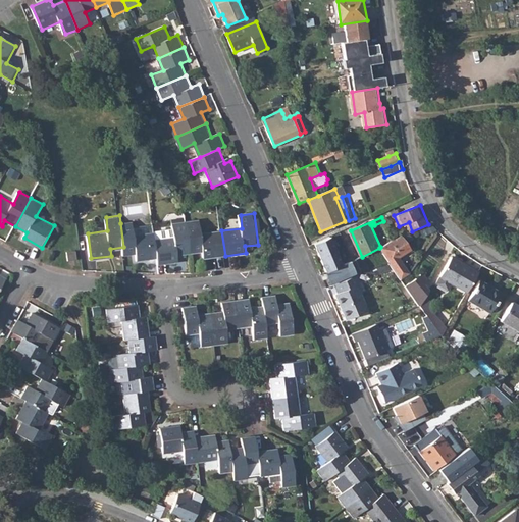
[(205,252),(206,258),(225,256),(221,230),(203,233),(201,220),(188,221),(192,253),(205,252)]
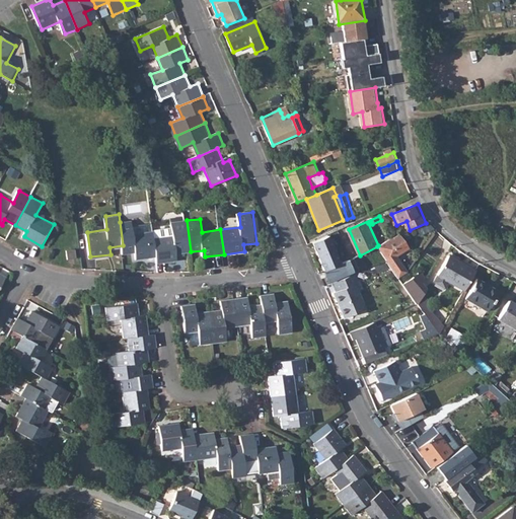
[(137,258),(157,256),(155,238),(154,231),(134,233),(133,220),(120,222),(123,245),(124,252),(136,251),(137,258)]
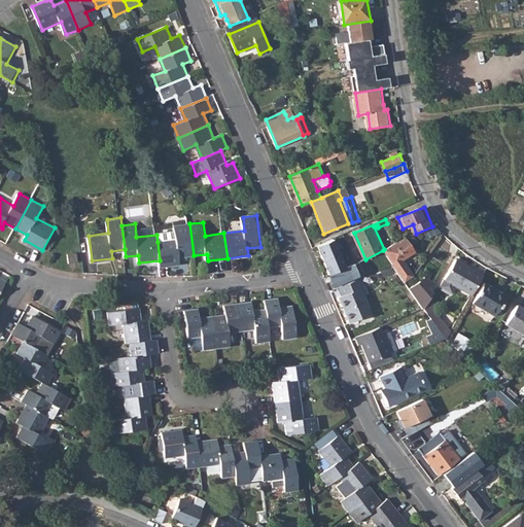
[(160,260),(161,267),(181,264),(181,257),(194,255),(189,223),(176,225),(177,240),(158,242),(160,260)]
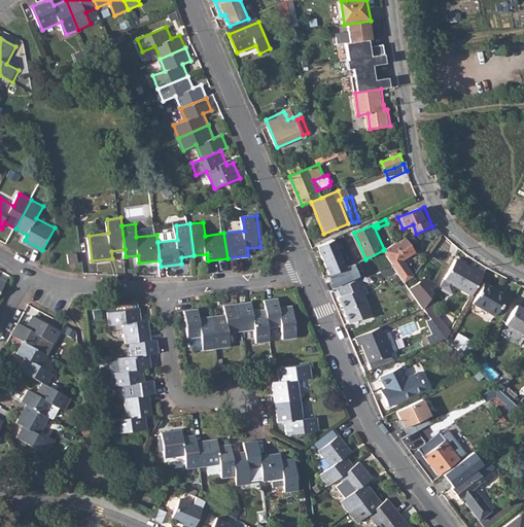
[(322,246),(327,256),(346,248),(344,243),(353,239),(351,235),(342,239),(341,237),(322,246)]
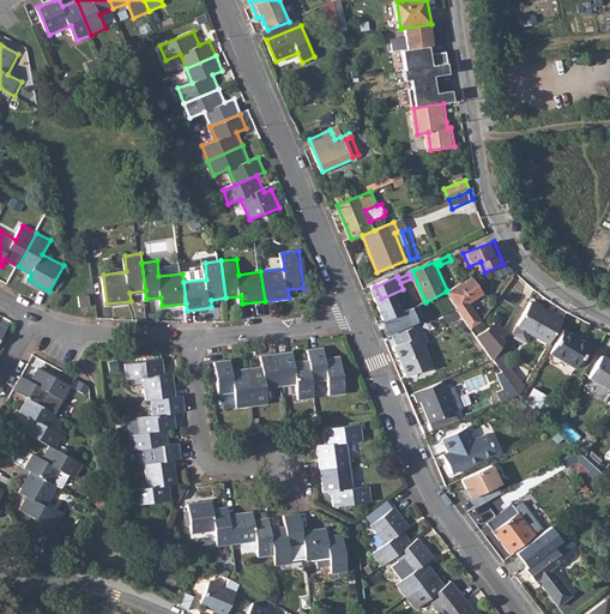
[(452,296),(459,307),(458,308),(471,329),(483,320),(471,302),(484,294),(473,278),(447,290),(446,292),(450,298),(452,296)]
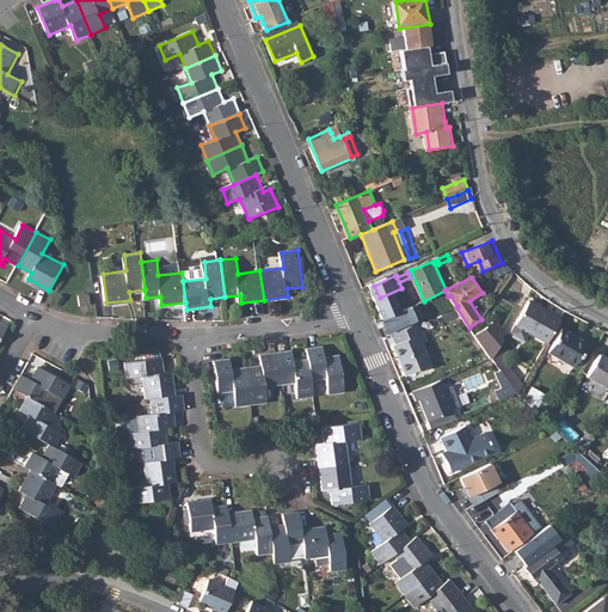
[(91,293),(79,294),(80,305),(92,303),(91,293)]
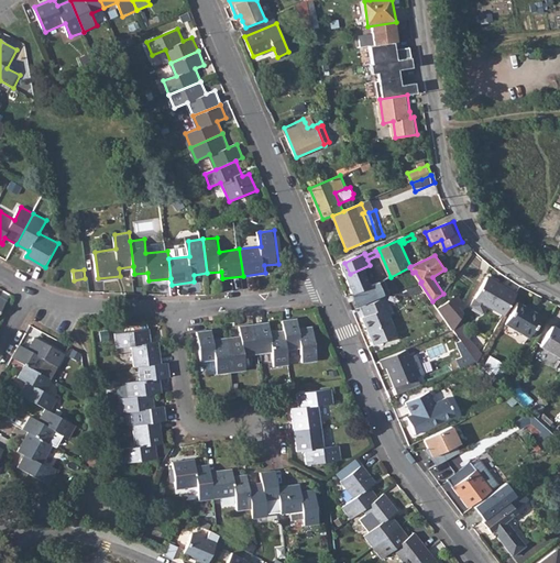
[(491,276),(478,298),(490,305),(507,315),(519,294),(491,276)]
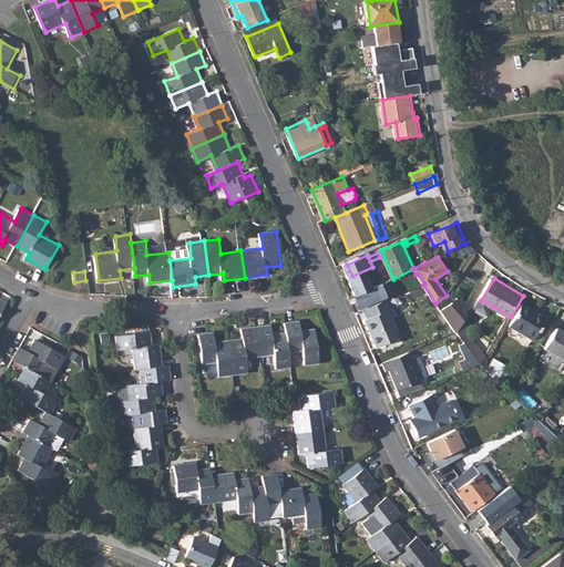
[(359,299),(363,307),(378,298),(373,291),(359,299)]
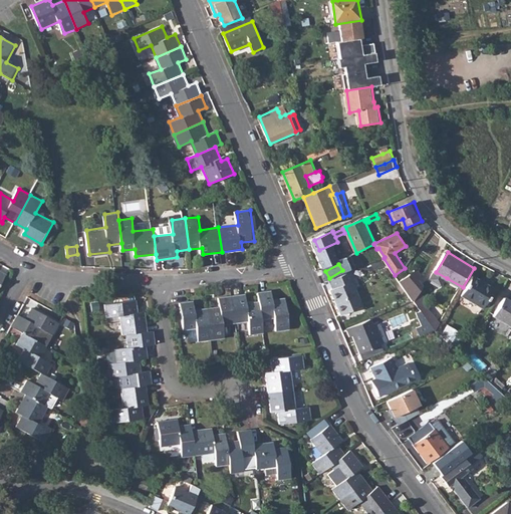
[(409,274),(419,280),(423,273),(417,269),(409,274)]
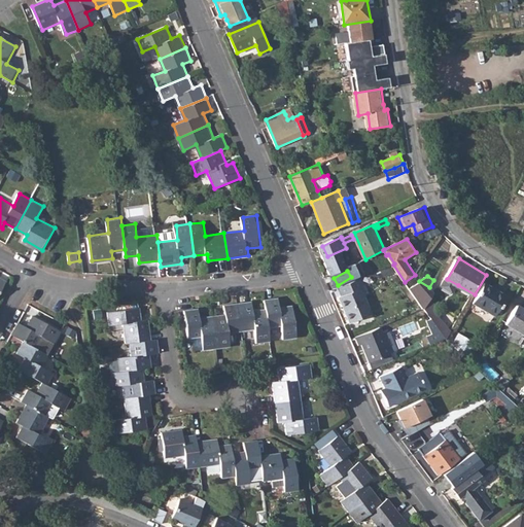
[(0,303),(10,283),(0,278),(0,303)]
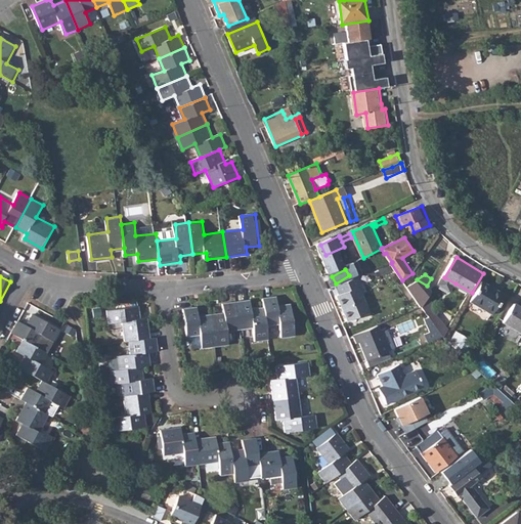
[(338,297),(348,322),(370,313),(359,289),(362,288),(358,277),(337,287),(341,296),(338,297)]
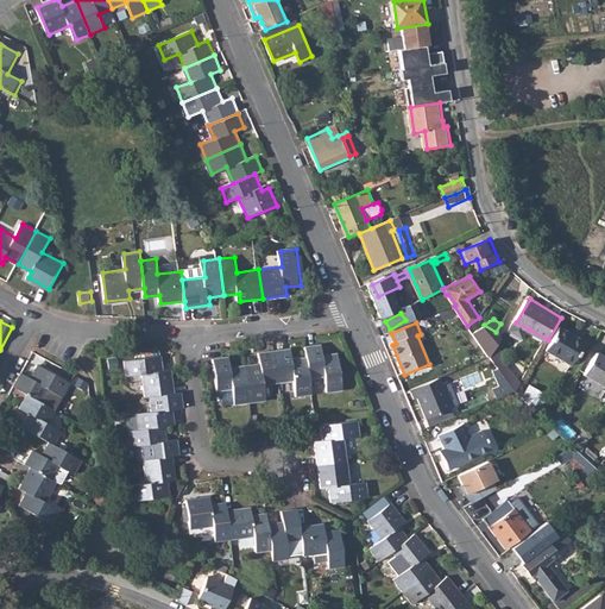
[(524,337),(529,330),(516,322),(511,330),(524,337)]
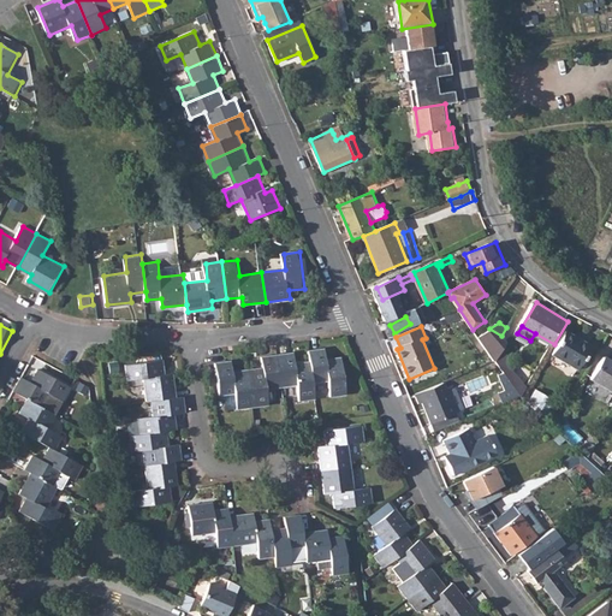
[(479,337),(495,361),(501,351),(504,347),(505,345),(509,341),(501,336),(489,329),(479,337)]
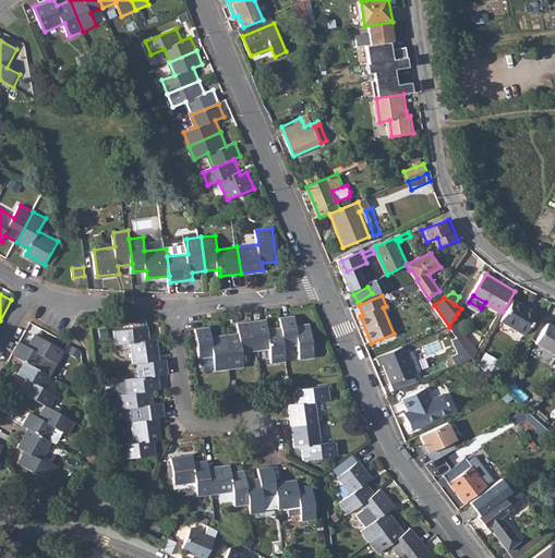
[(504,320),(527,335),(539,313),(516,300),(504,320)]
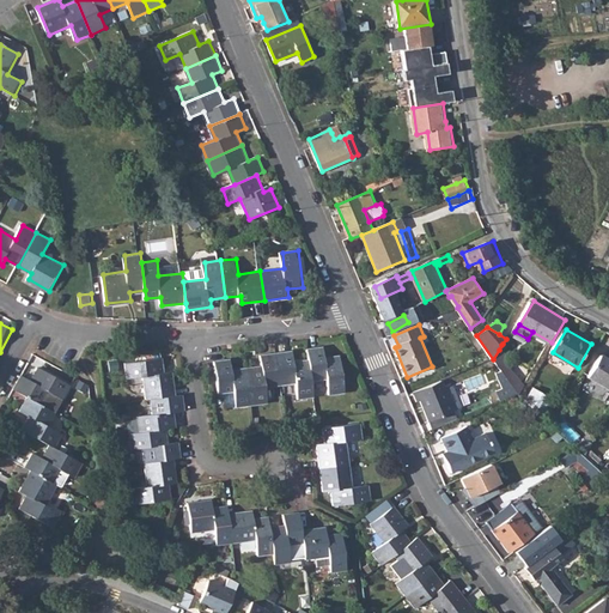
[(501,371),(517,394),(519,396),(525,387),(506,359),(510,353),(501,345),(499,350),(493,359),(501,371)]
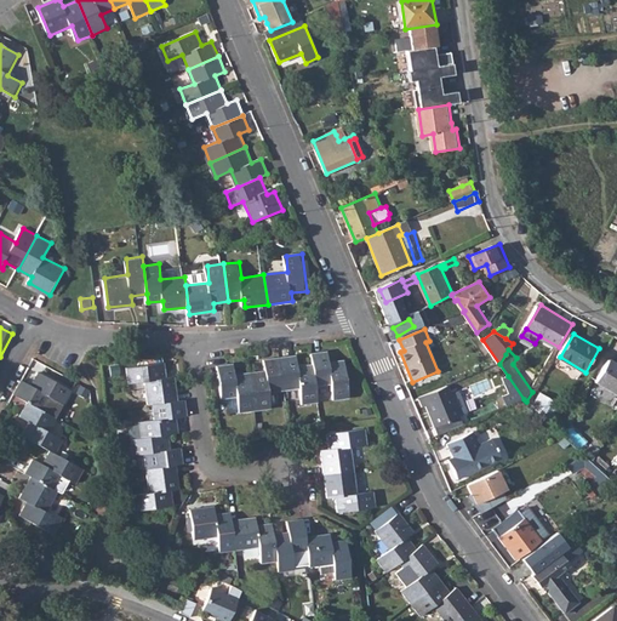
[(314,364),(316,385),(333,382),(335,399),(350,397),(346,359),(331,362),(330,351),(312,353),(314,364)]
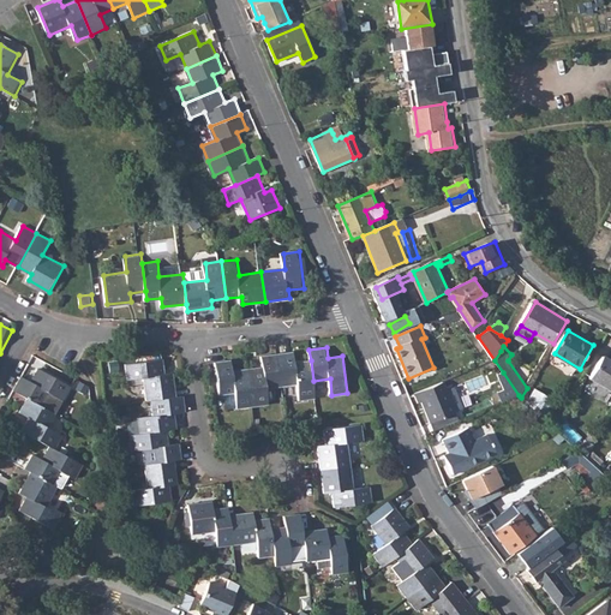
[(298,383),(300,400),(316,398),(313,381),(311,360),(295,362),(294,352),(277,353),(282,386),(298,383)]
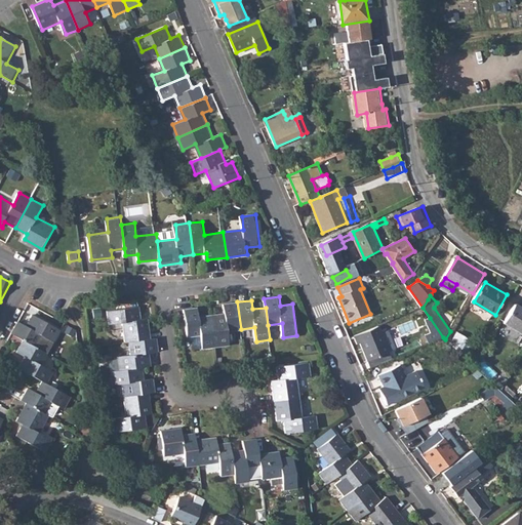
[(212,315),(216,347),(230,345),(229,330),(241,329),(237,301),(224,304),(225,313),(212,315)]
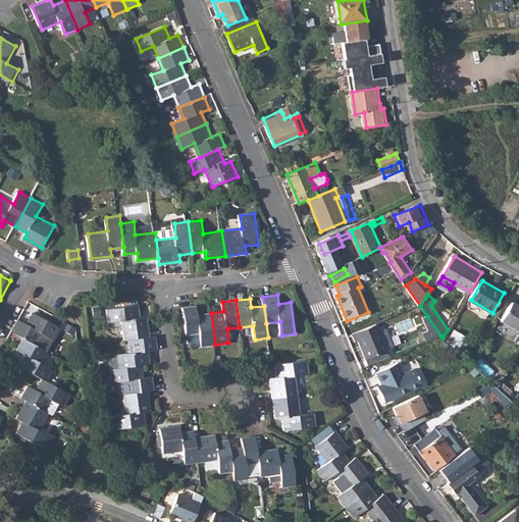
[(503,320),(518,329),(518,304),(514,301),(503,320)]
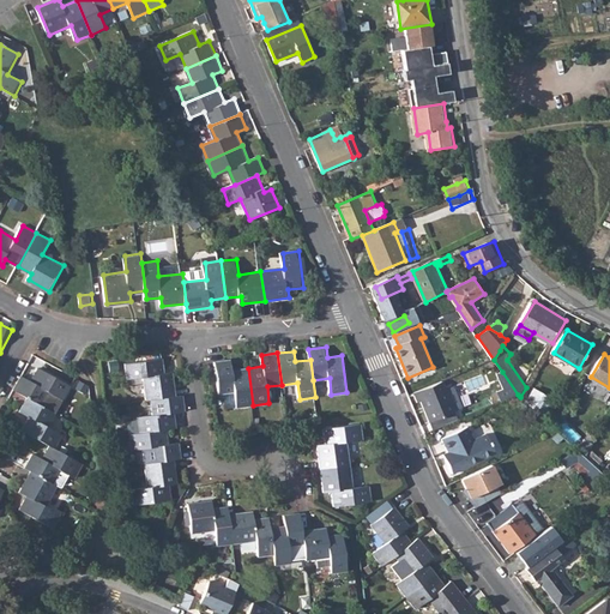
[(151,399),(176,396),(173,373),(165,374),(163,359),(127,365),(128,379),(144,377),(148,401),(151,399)]
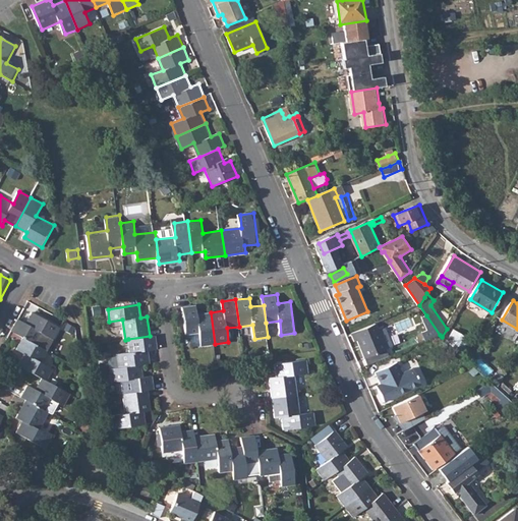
[(202,345),(203,346),(215,344),(211,312),(198,313),(197,305),(183,307),(187,334),(191,333),(200,332),(202,345)]
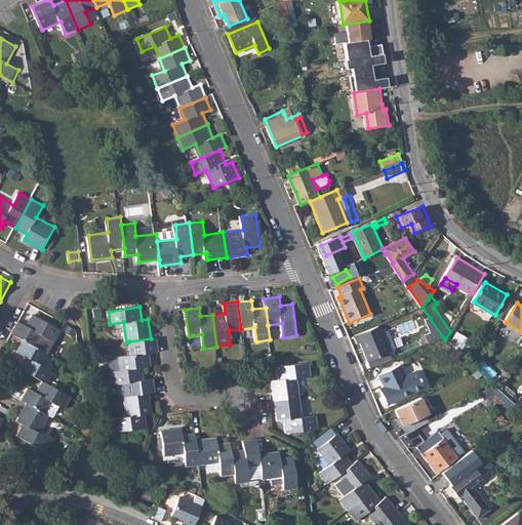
[(429,344),(443,337),(430,318),(425,320),(431,333),(426,335),(429,344)]
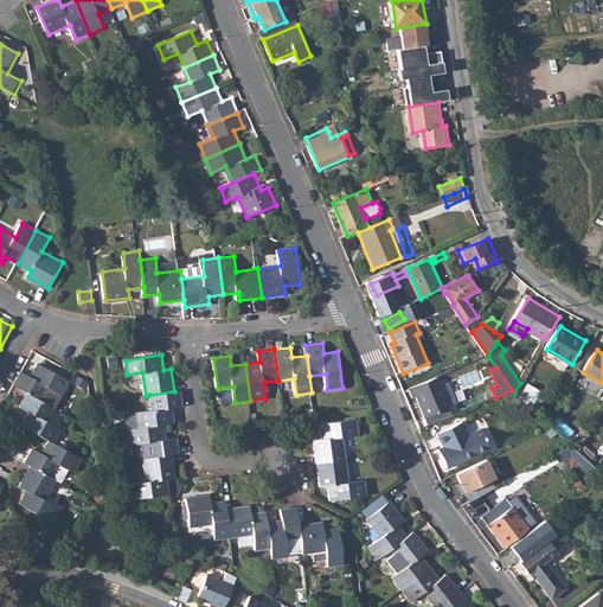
[(30,398),(45,407),(52,393),(66,400),(74,387),(42,369),(34,383),(24,377),(17,391),(30,398)]
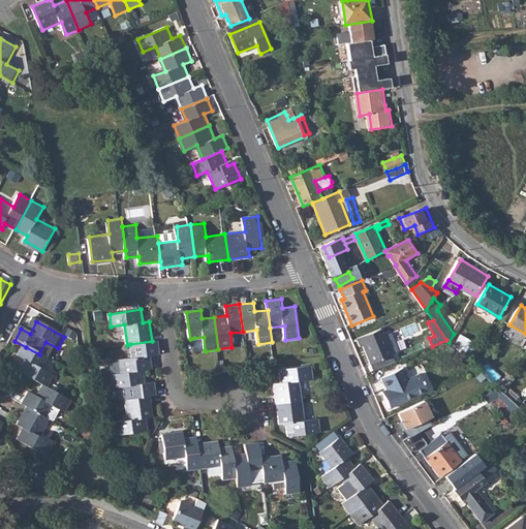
[(365,345),(372,363),(393,354),(381,329),(358,339),(362,346),(365,345)]
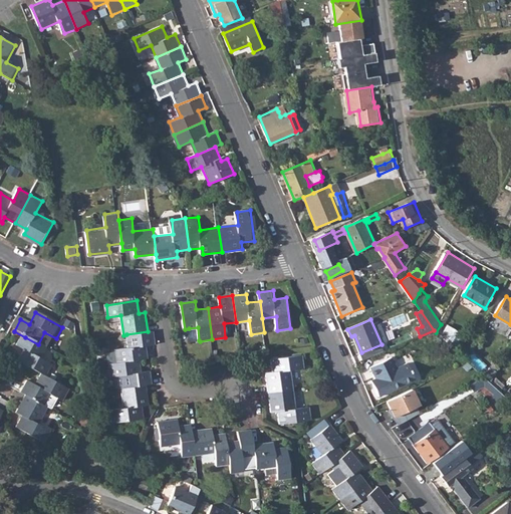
[(198,327),(189,328),(190,338),(193,341),(199,340),(198,327)]
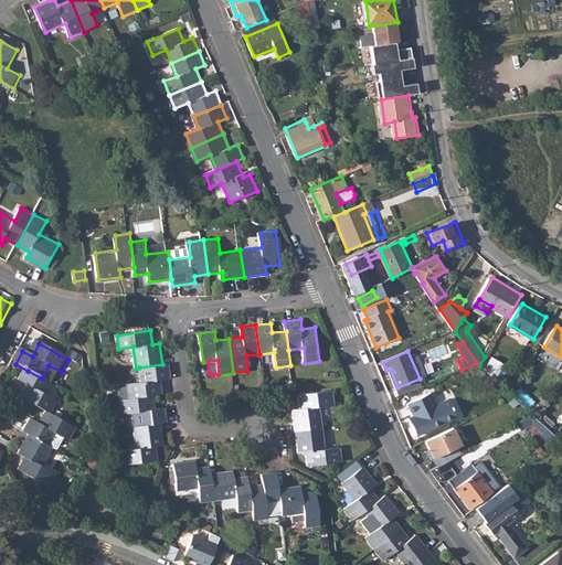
[(489,371),(500,376),(506,368),(494,362),(489,371)]
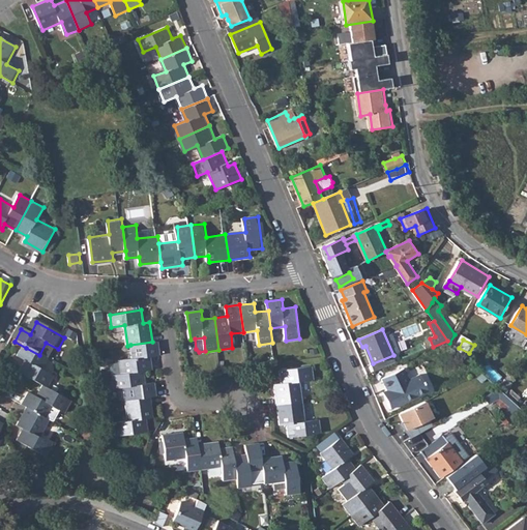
[(130,345),(133,359),(119,361),(111,362),(113,375),(121,374),(145,371),(153,369),(152,356),(160,355),(158,342),(152,342),(130,345)]
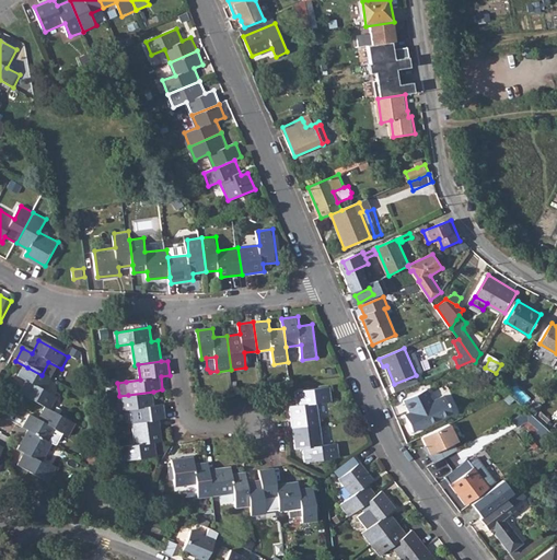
[(49,411),(54,413),(60,400),(48,394),(55,382),(42,375),(27,368),(22,380),(31,385),(23,397),(49,411)]
